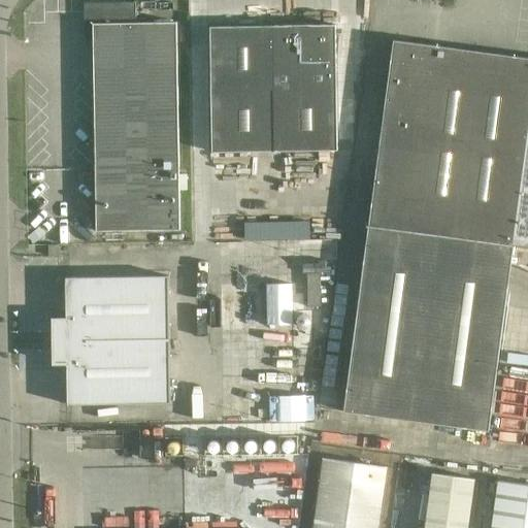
[(180,230),(177,43),(177,23),(136,23),(136,2),(85,3),(85,45),(93,45),(96,231),(180,230)]
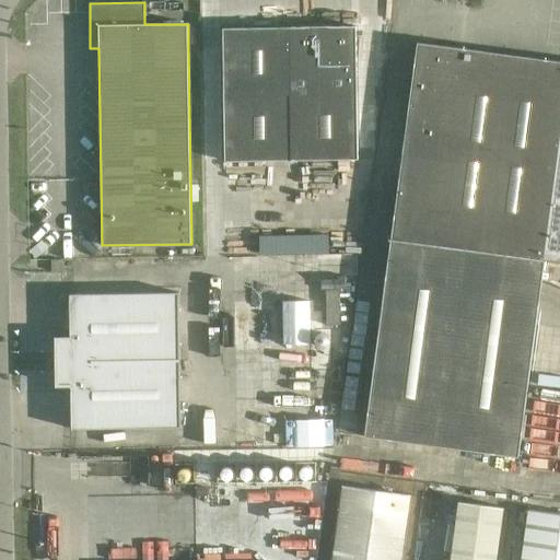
[(357,26),(223,28),(223,50),(223,96),(224,161),(257,161),(358,160),(358,94),(357,48),(357,26)]
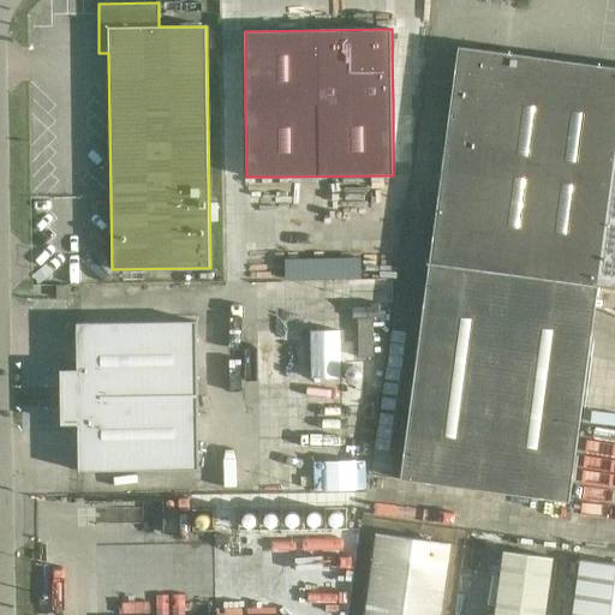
[(569,502),(598,286),(597,286),(614,150),(614,67),(458,47),(400,479),(569,502)]
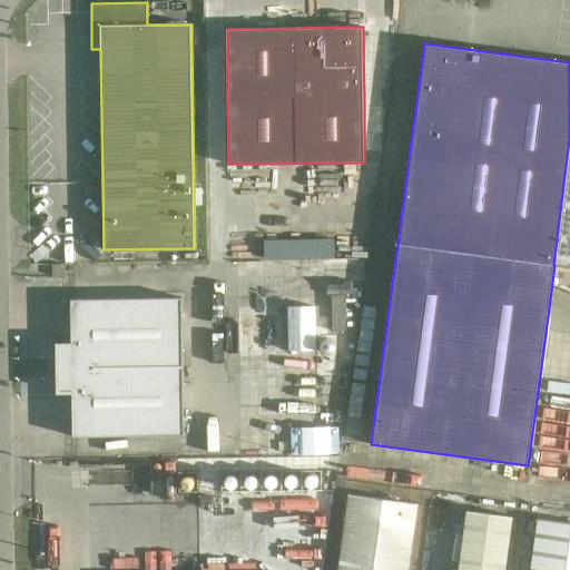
[(569,139),(553,265),(554,265),(569,267),(569,139)]
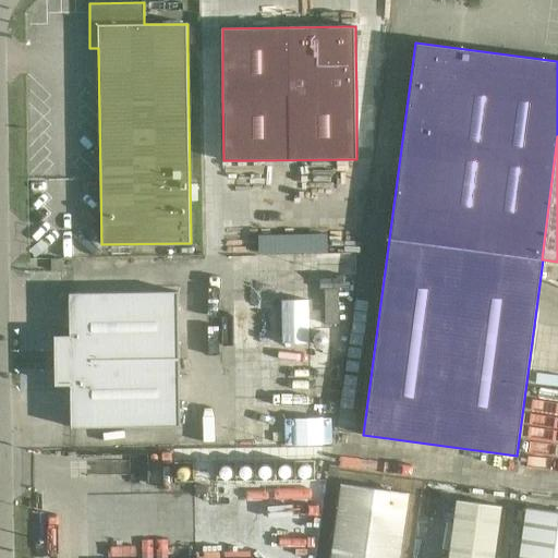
[(62,259),(51,259),(51,270),(63,270),(62,259)]
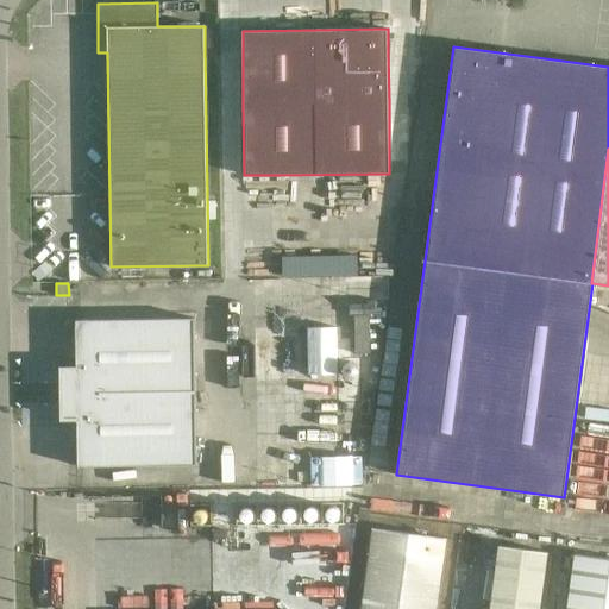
[(355,305),(292,306),(292,331),(330,331),(330,374),(355,375),(355,305)]
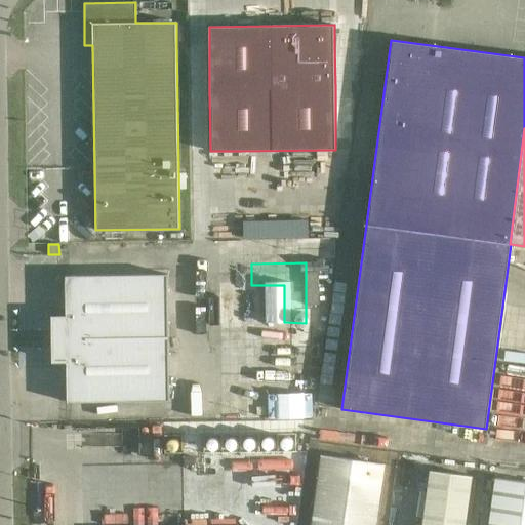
[(67,361),(67,403),(169,401),(168,274),(66,276),(66,317),(53,317),(53,361),(67,361)]
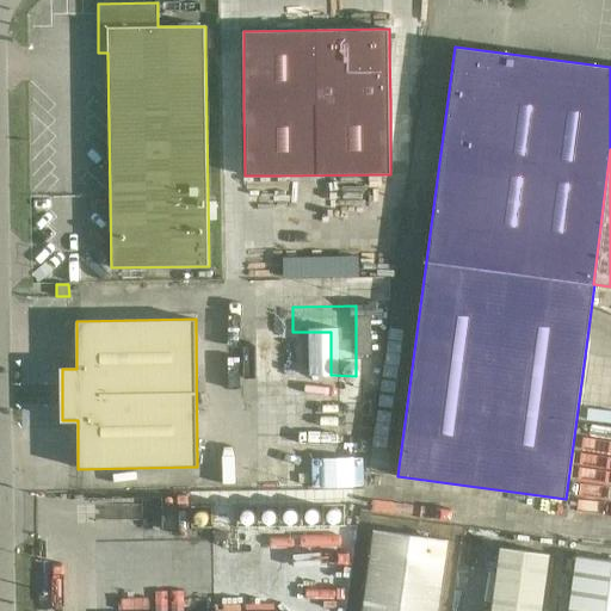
[(374,530),(363,610),(437,610),(448,541),(374,530)]
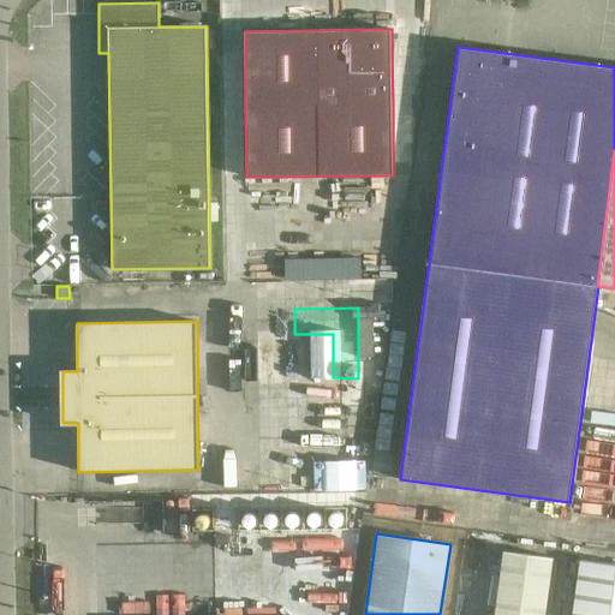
[(505,551),(495,614),(544,614),(553,557),(505,551)]
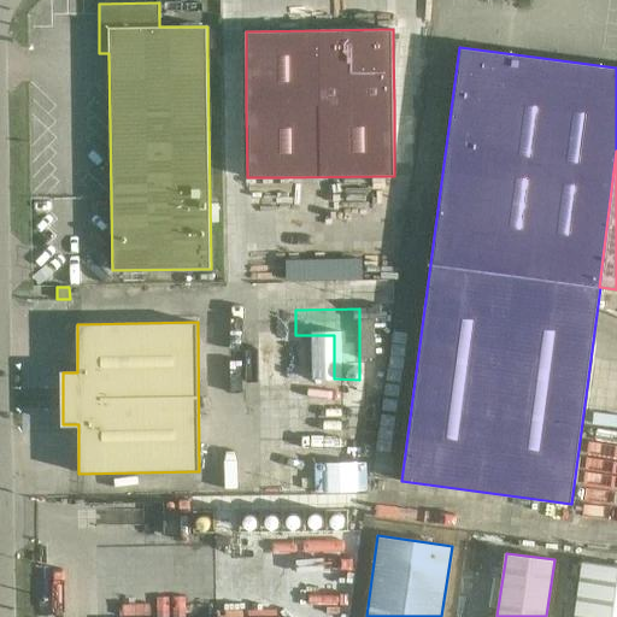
[(616,616),(616,566),(582,563),(574,616),(616,616)]
